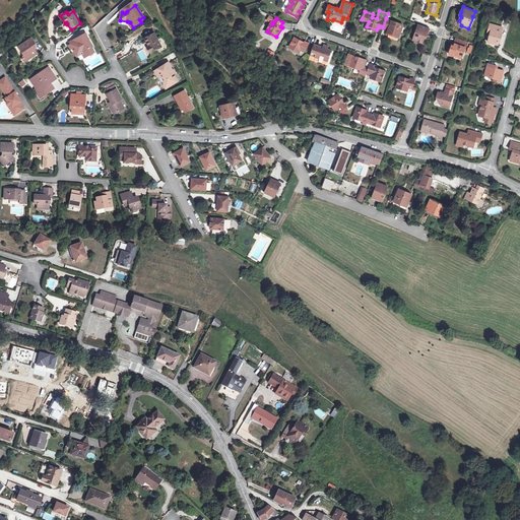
[(403,25),(388,19),(386,25),(389,26),(389,28),(388,33),(399,37),(403,25)]
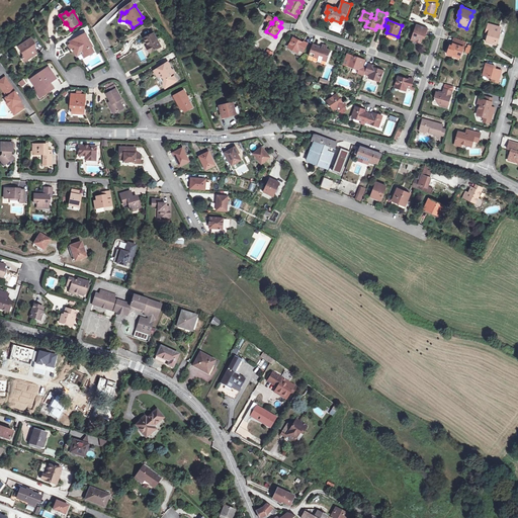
[(428,28),(417,24),(412,38),(417,39),(417,41),(421,42),(424,33),(426,34),(428,28)]
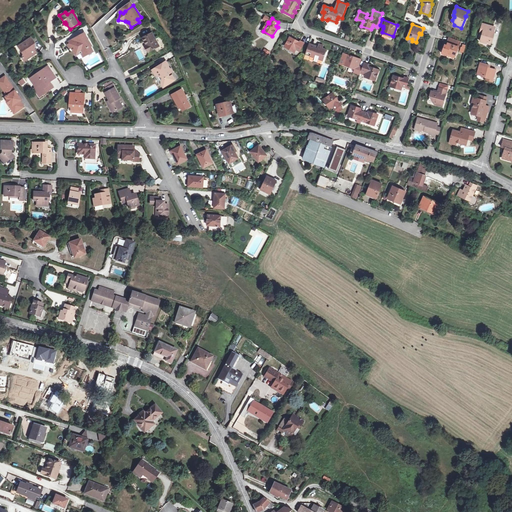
[(492,32),(494,27),(483,24),(481,29),(484,30),(483,33),(481,42),(490,44),(492,36),(493,37),(495,32),(492,32)]
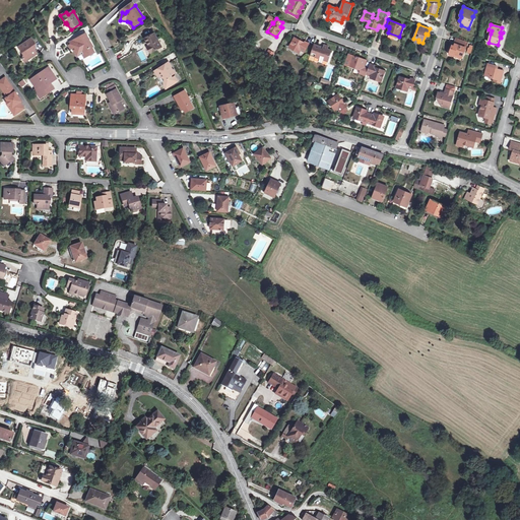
[(155,34),(145,39),(149,47),(148,47),(152,53),(163,48),(155,34)]
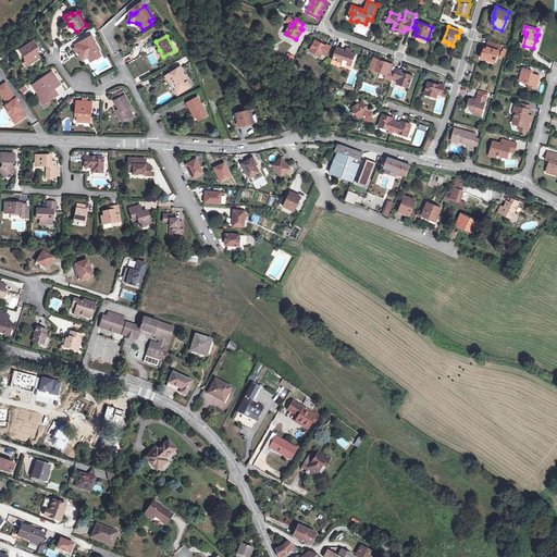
[(77,47),(74,48),(76,53),(82,51),(82,52),(79,53),(83,59),(87,56),(89,57),(93,62),(99,59),(98,58),(101,57),(98,51),(100,50),(93,38),(85,44),(83,41),(76,45),(77,47)]
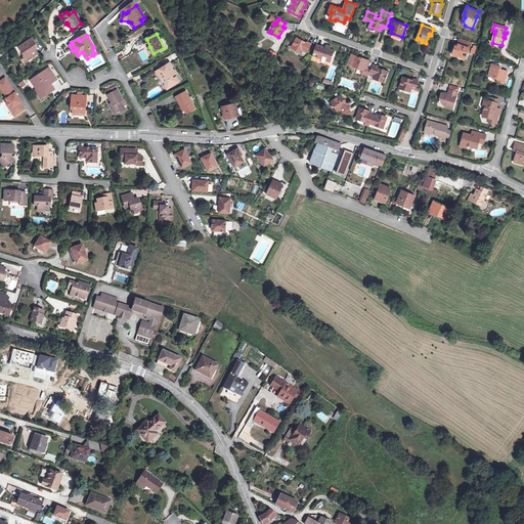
[(30,42),(19,48),(25,55),(24,58),(30,60),(38,54),(33,46),(36,44),(32,38),(29,40),(30,42)]
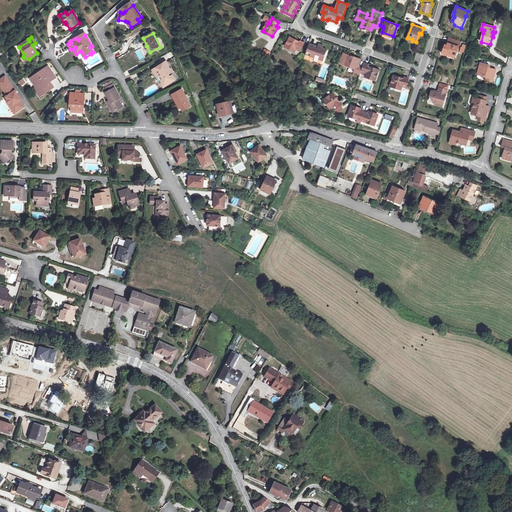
[(291,37),(286,46),(296,51),(297,49),(300,51),(305,43),(301,41),(300,42),(291,37)]
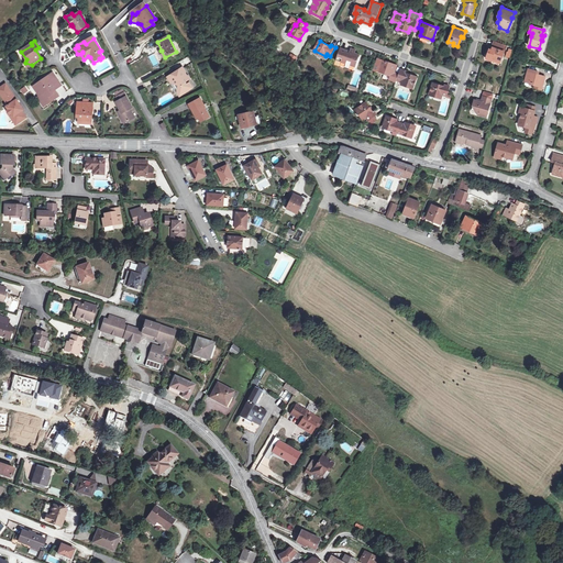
[(507,45),(496,41),(493,50),(490,48),(487,58),(492,61),(493,57),(500,61),(501,61),(507,45)]
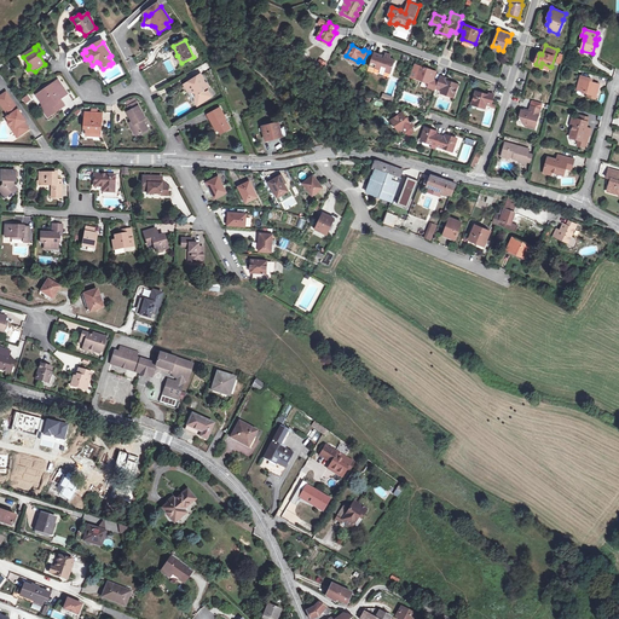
[(375,53),(370,65),(381,70),(382,67),(387,68),(386,71),(391,74),(395,61),(391,58),(392,56),(387,53),(385,58),(382,57),(383,56),(375,53)]
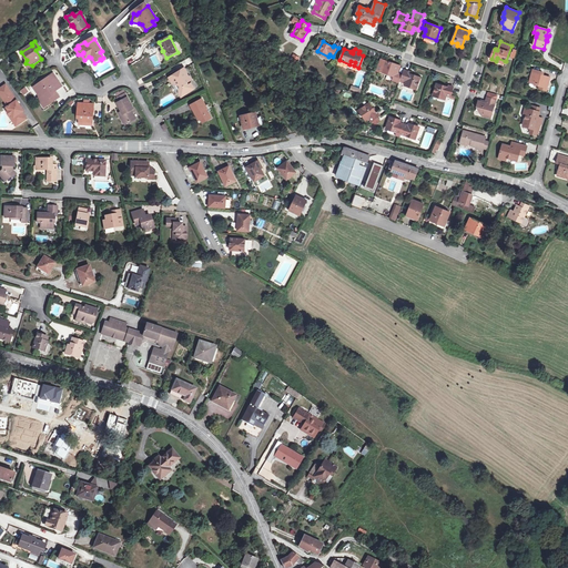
[(155,54),(151,57),(155,67),(160,64),(155,54)]
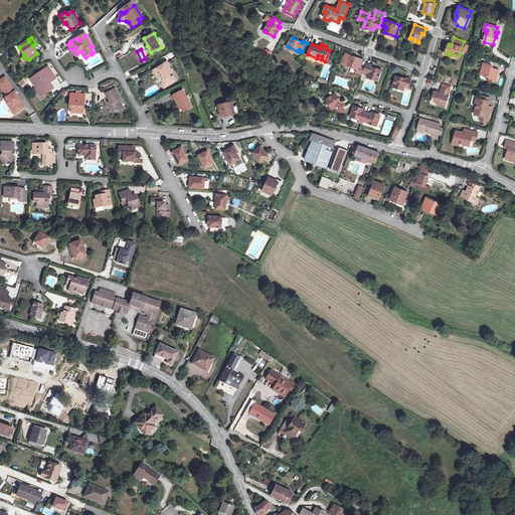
[(363,59),(346,53),(342,63),(358,69),(359,69),(358,73),(362,74),(363,73),(365,67),(361,65),(363,59)]
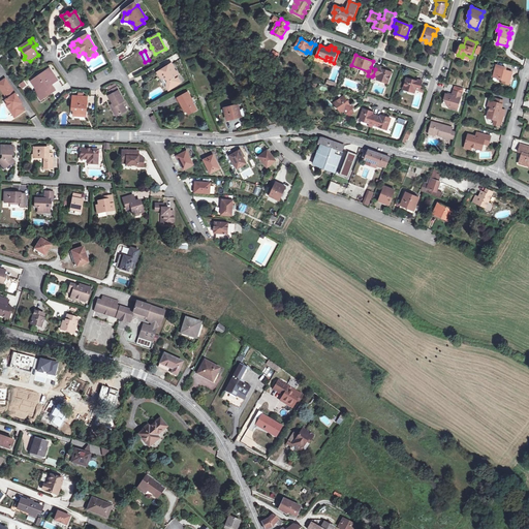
[(163,73),(160,74),(162,80),(167,81),(166,86),(168,90),(179,83),(176,79),(175,79),(174,78),(178,75),(173,65),(166,68),(165,67),(164,67),(163,70),(162,71),(163,73)]
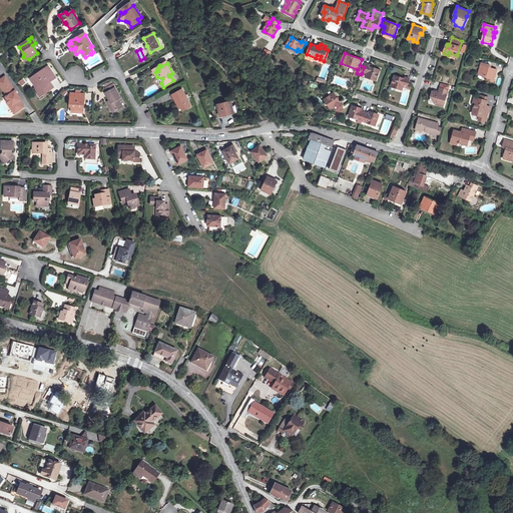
[(370,65),(365,63),(364,67),(362,73),(367,75),(377,79),(380,70),(370,66),(370,65)]
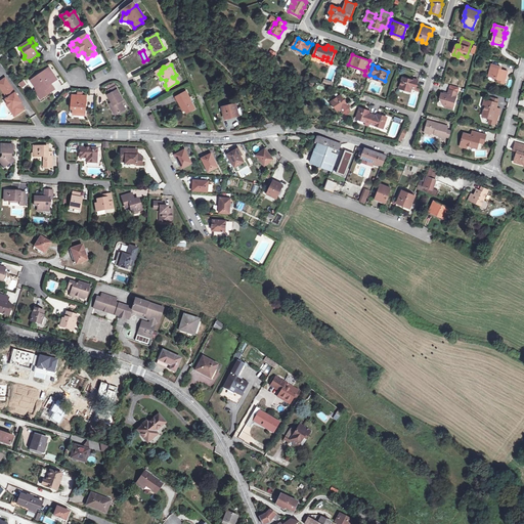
[(500,70),(501,68),(492,64),(488,76),(498,79),(497,82),(504,83),(508,72),(500,70)]
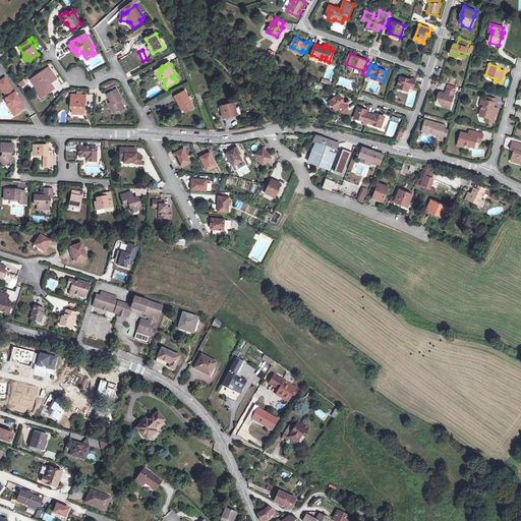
[(47,69),(36,77),(41,85),(44,91),(46,90),(49,93),(55,89),(53,85),(51,85),(50,87),(49,84),(51,83),(57,78),(53,72),(50,73),(47,69)]
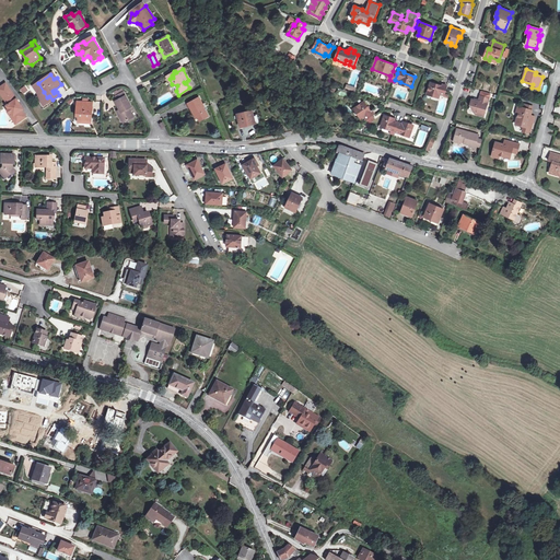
[(445,93),(447,85),(442,84),(442,85),(431,82),(428,93),(439,96),(440,94),(444,95),(445,93)]
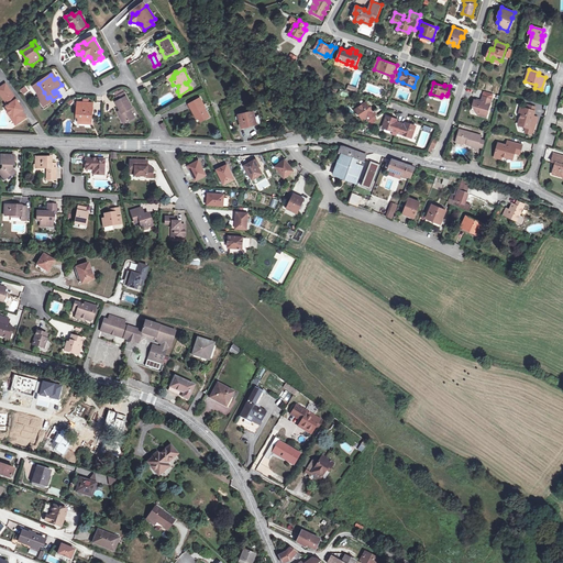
[(23,110),(24,109),(7,84),(2,86),(6,92),(2,95),(9,105),(7,106),(12,113),(10,114),(13,120),(15,119),(19,123),(25,119),(21,112),(23,110)]
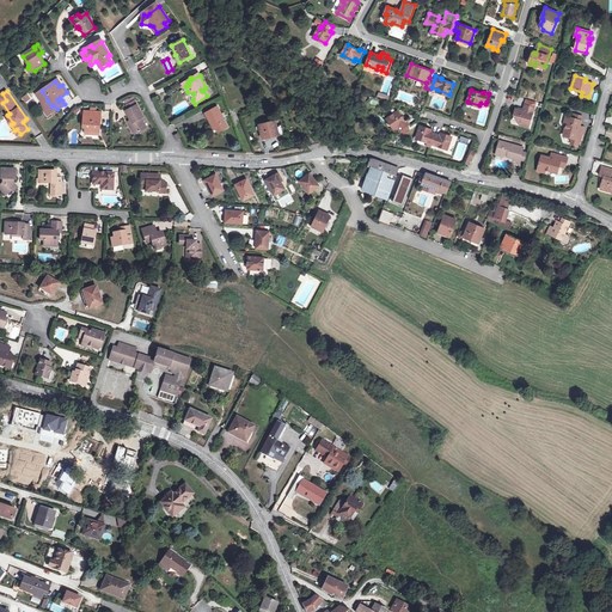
[(28,93),(22,98),(26,104),(32,99),(28,93)]
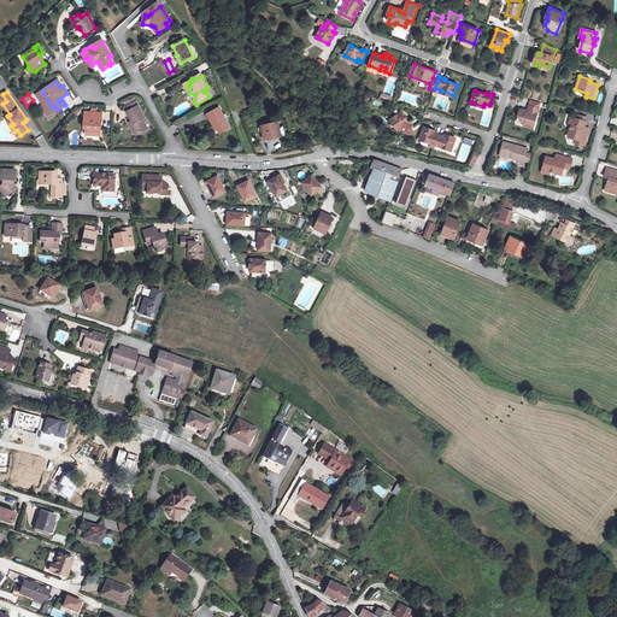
[(541,103),(532,100),(529,110),(528,112),(523,110),(521,110),(519,116),(522,122),(523,125),(533,128),(536,115),(538,115),(541,103)]
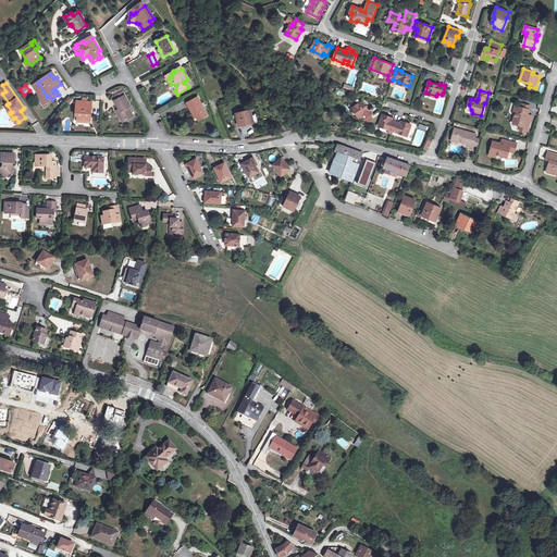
[(47,97),(44,91),(42,93),(48,102),(52,99),(49,96),(47,97)]
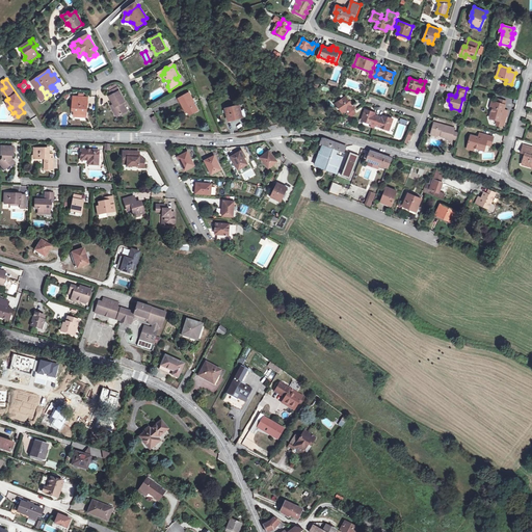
[(111,95),(109,97),(113,104),(116,108),(113,109),(117,116),(127,111),(123,103),(125,102),(118,90),(118,91),(111,95)]
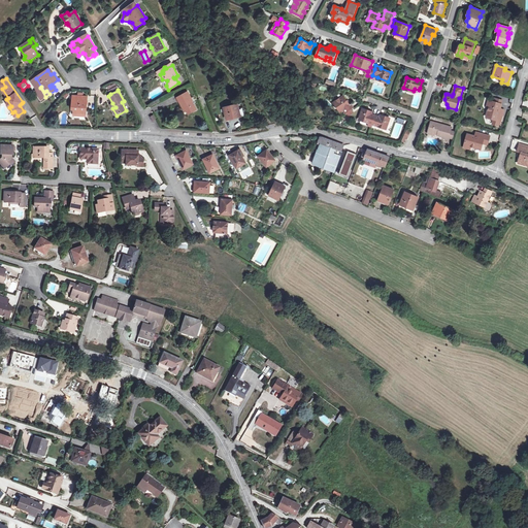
[(188,93),(176,98),(183,110),(185,109),(188,113),(189,117),(197,111),(193,103),(194,103),(188,93)]
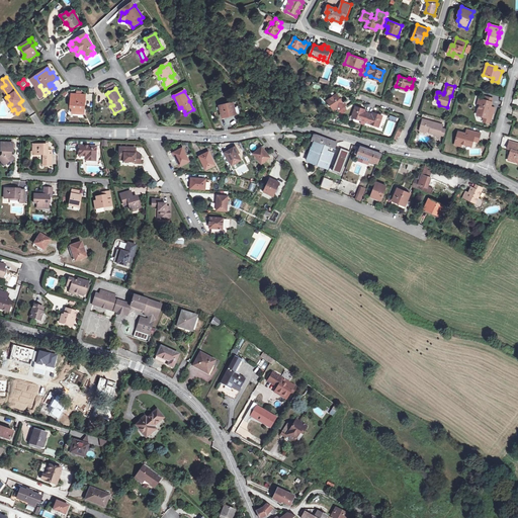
[(157,103),(158,105),(167,101),(163,94),(146,102),(148,107),(157,103)]
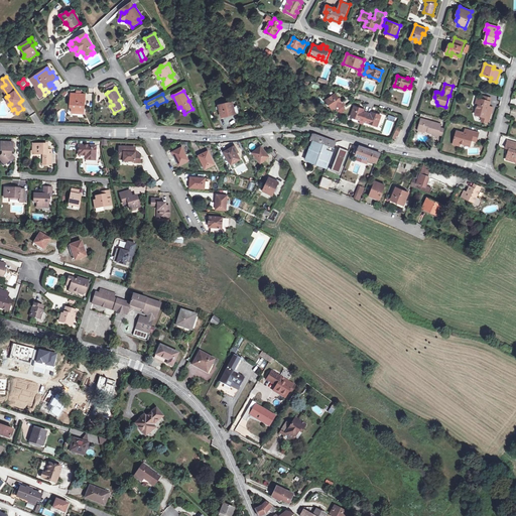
[(344,107),(346,105),(345,104),(343,102),(342,103),(336,94),(328,100),(334,109),(336,108),(338,111),(339,110),(344,107)]
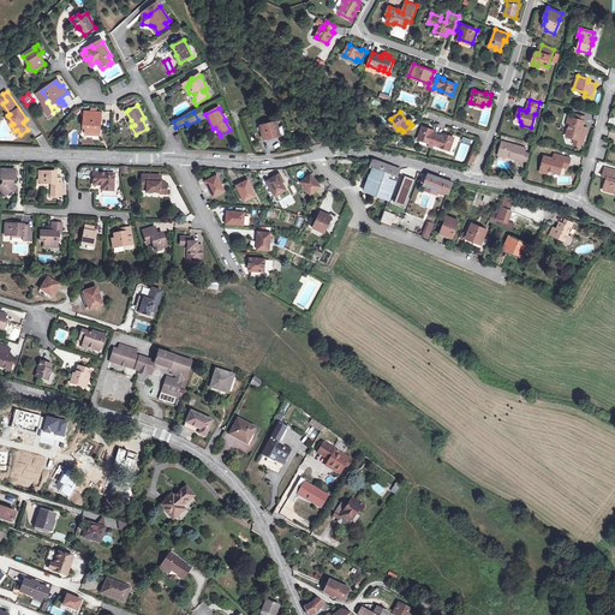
[(101,115),(85,115),(84,127),(87,127),(87,133),(100,135),(101,115)]
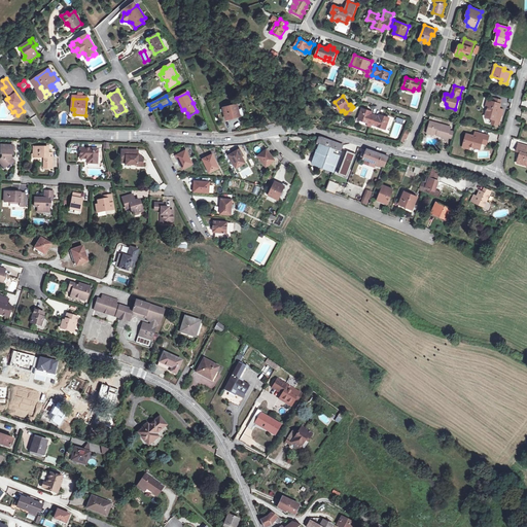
[(499,109),(500,104),(492,102),(490,101),(489,102),(488,106),(485,117),(492,119),(495,120),(494,125),(498,126),(501,116),(497,115),(499,109)]
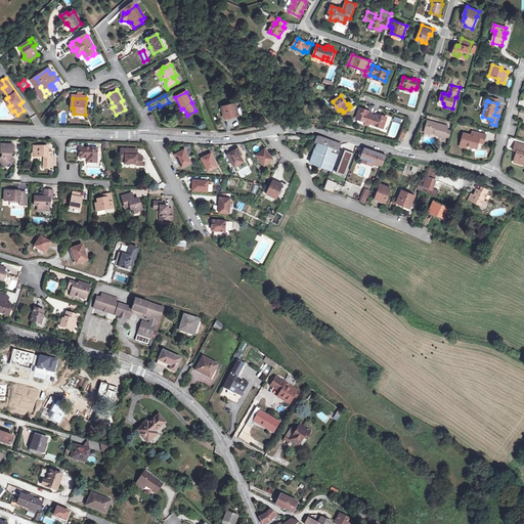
[(236,103),(222,107),(225,119),(238,116),(237,108),(236,103)]
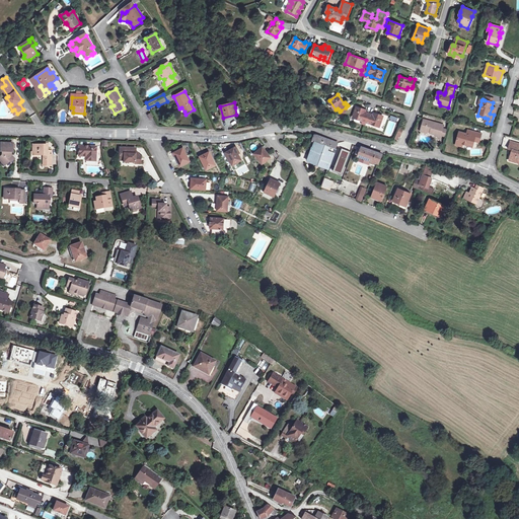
[(367,110),(357,106),(354,117),(356,117),(355,119),(355,120),(355,121),(359,123),(360,122),(361,121),(361,119),(363,120),(362,122),(363,122),(366,123),(370,114),(366,112),(367,110)]
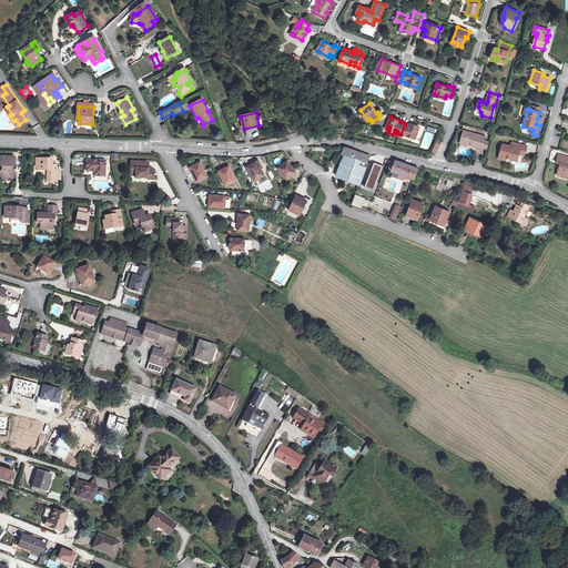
[(408,125),(405,124),(401,134),(405,135),(406,134),(416,138),(419,128),(409,123),(408,125)]
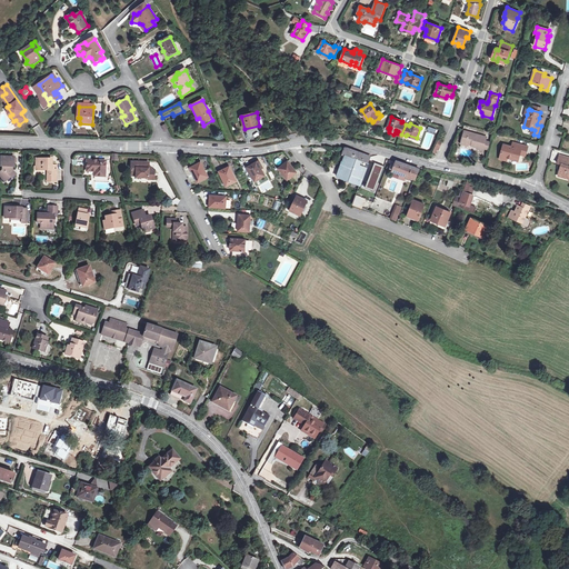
[(486,137),(465,131),(461,141),(469,143),(472,145),(471,146),(478,148),(477,149),(482,150),(482,149),(485,141),(486,137)]
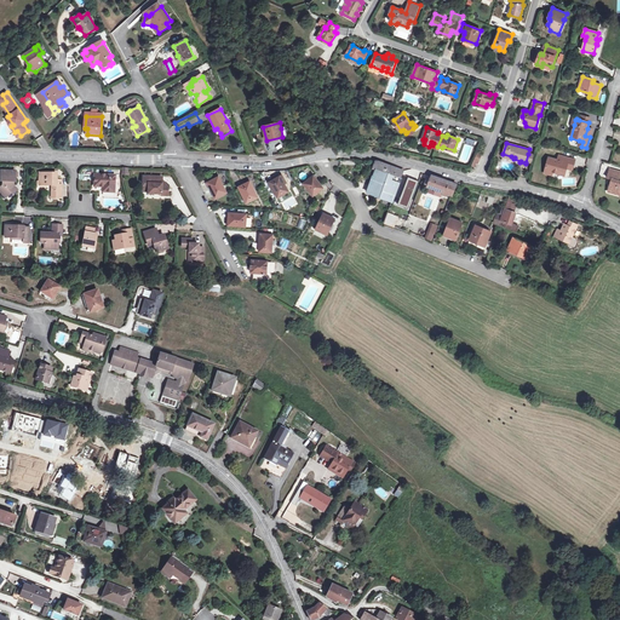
[(482,155),(477,153),(472,166),(474,167),(476,162),(478,164),(482,155)]
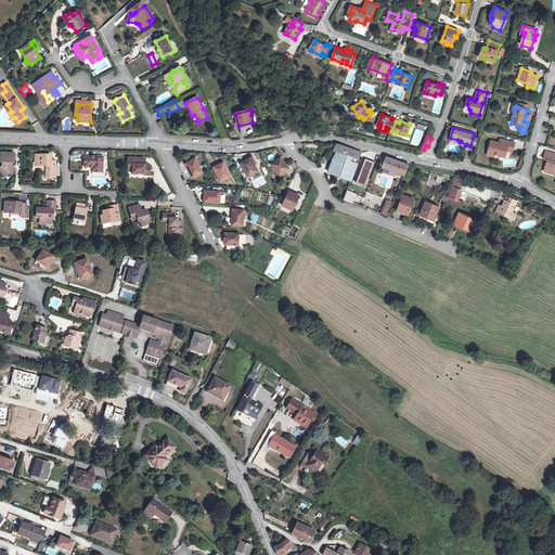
[(513,147),(515,143),(500,139),(499,143),(491,142),(488,153),(494,154),(500,156),(501,153),(505,154),(506,151),(510,152),(512,147),(513,147)]
